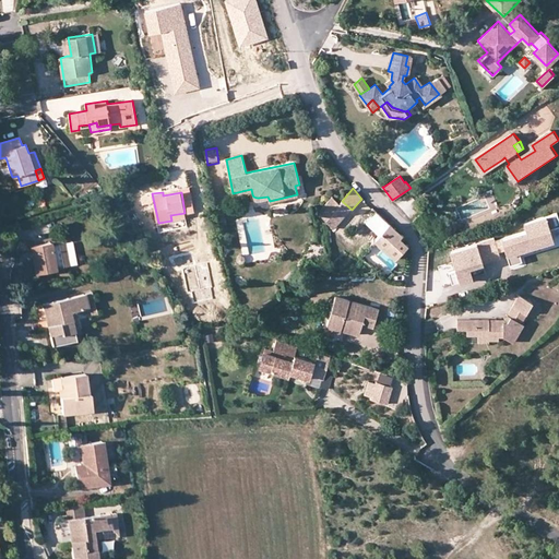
[(149,193),(140,197),(143,205),(152,202),(149,193)]
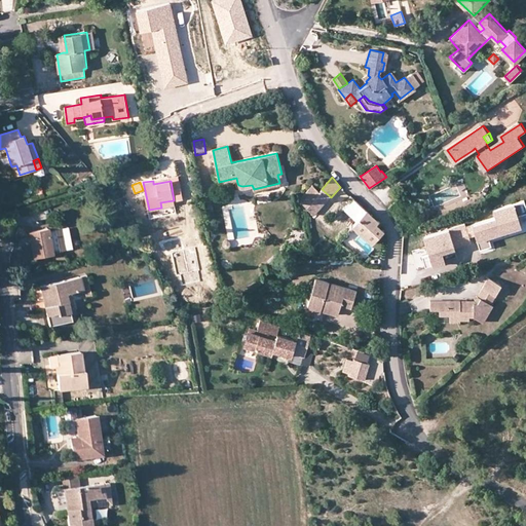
[(321,205),(328,198),(327,198),(320,191),(312,185),(306,192),(321,205)]
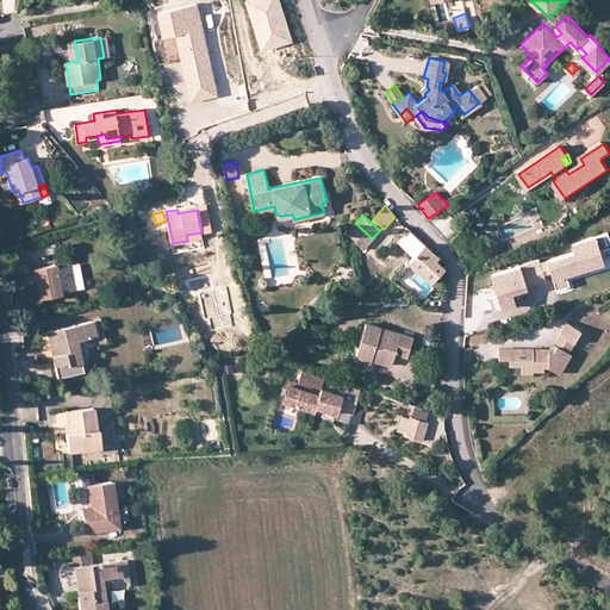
[(355,223),(348,231),(363,248),(371,241),(372,238),(355,223)]
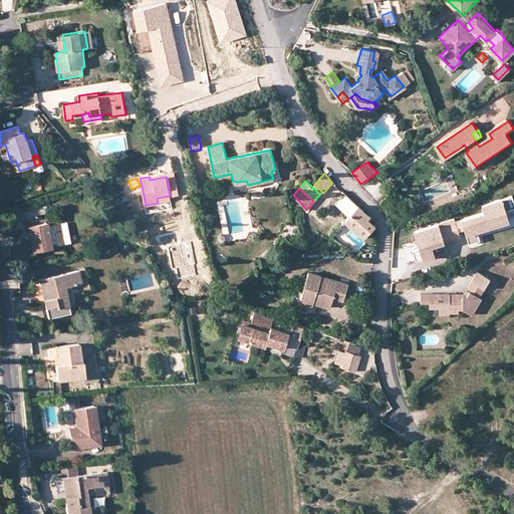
[(449,220),(409,232),(414,249),(408,251),(411,262),(430,256),(427,246),(455,237),(453,231),(459,229),(464,244),(475,241),(472,231),(503,221),(500,211),(510,208),(507,196),(477,206),(479,213),(450,222),(449,220)]
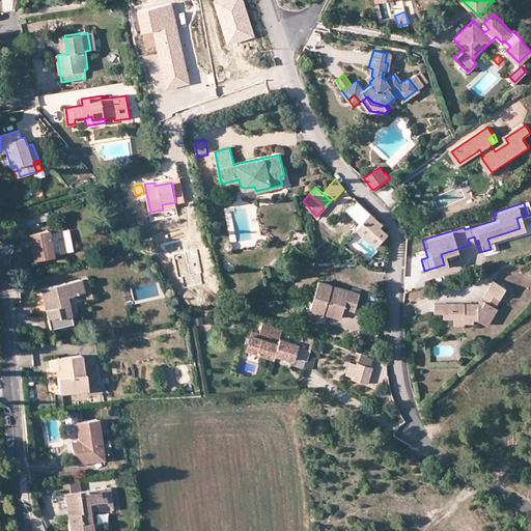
[(429,211),(422,213),(424,219),(431,216),(429,211)]
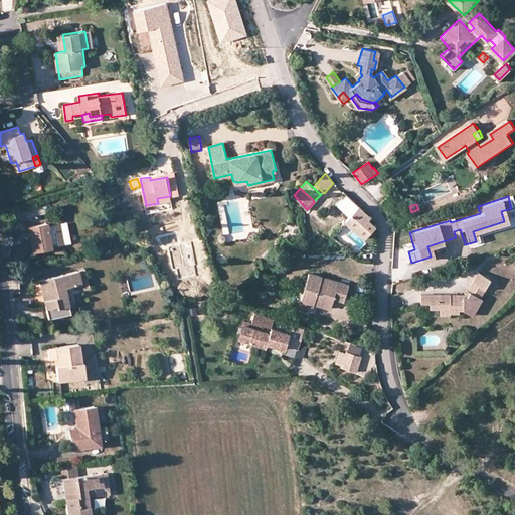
[(370,217),(358,206),(344,221),(363,239),(375,227),(368,220),(370,217)]
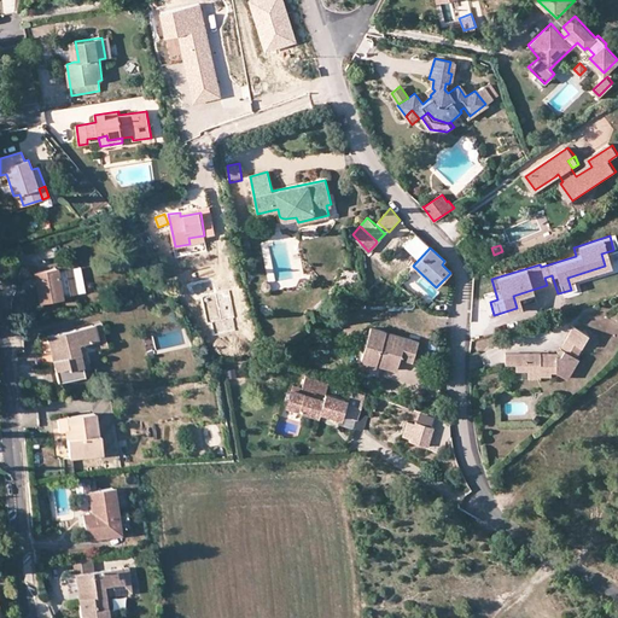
[(62,298),(58,268),(34,273),(39,302),(62,298)]
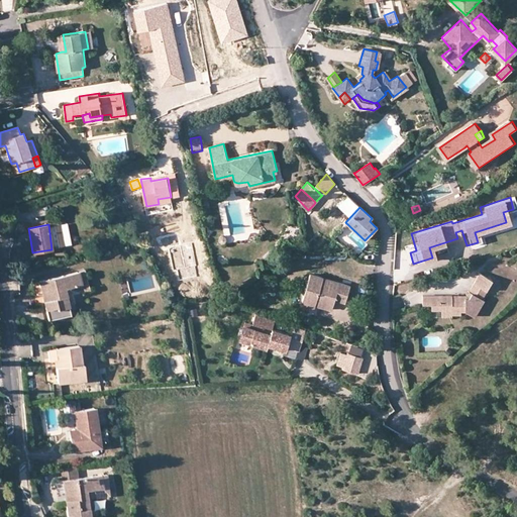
[(221,234),(220,235),(218,237),(218,238),(218,240),(219,241),(221,243),(224,243),(226,241),(226,239),(226,237),(225,235),(223,234),(221,234)]
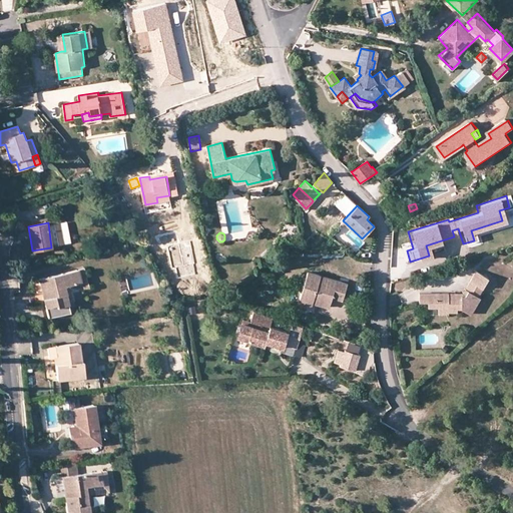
[(490,278),(477,270),(471,281),(484,288),(490,278)]
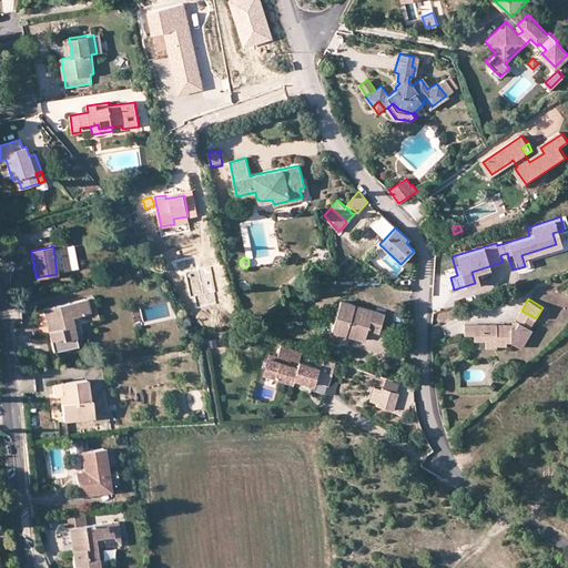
[(91,313),(87,300),(44,310),(54,352),(77,346),(74,338),(77,338),(74,325),(90,321),(89,313),(91,313)]
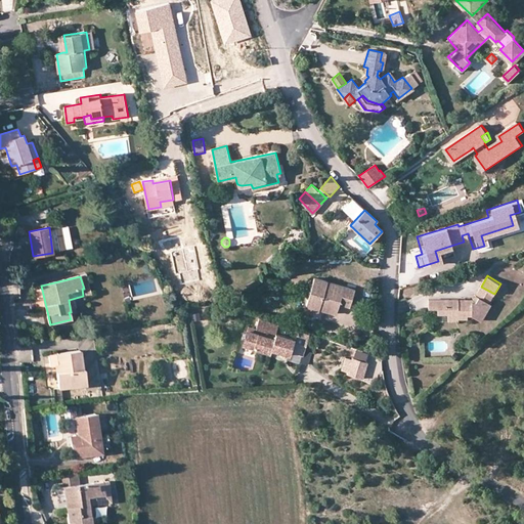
[(350,307),(355,291),(314,279),(306,305),(320,309),(336,313),(339,304),(350,307)]
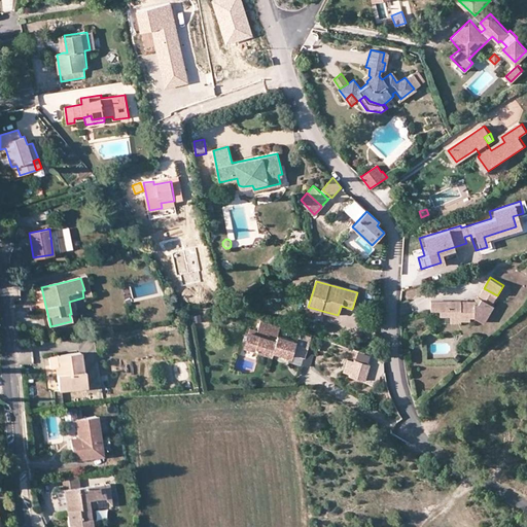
[(496,304),(493,303),(497,295),(484,288),(480,296),(477,302),(430,303),(428,311),(438,312),(437,317),(449,318),(449,323),(451,323),(451,329),(458,329),(458,323),(468,322),(468,319),(471,319),(476,321),(483,324),(496,304)]
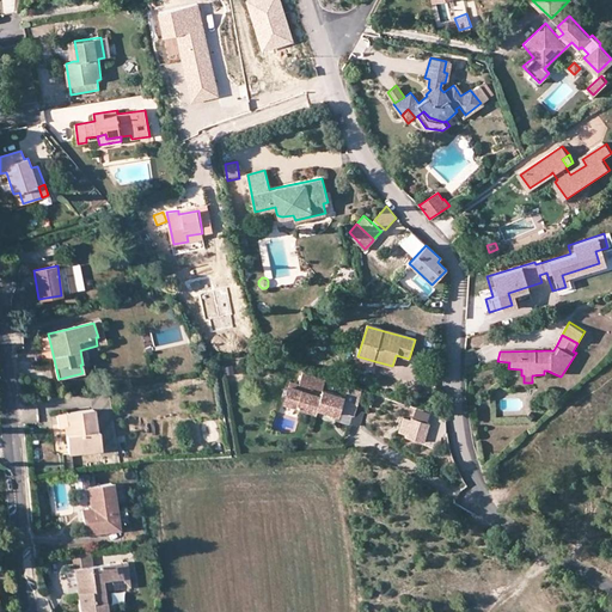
[(372,367),(374,361),(357,356),(356,363),(372,367)]
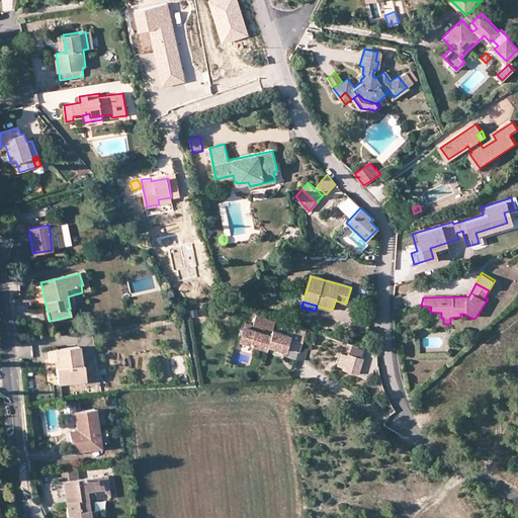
[(33,322),(46,319),(44,311),(31,314),(33,322)]
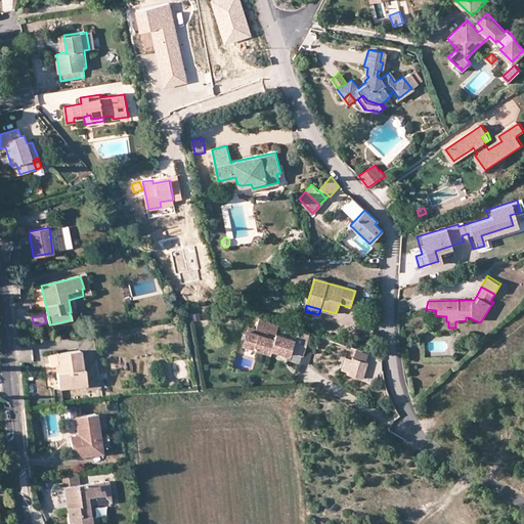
[(266,332),(276,335),(278,326),(259,320),(255,333),(264,336),(266,332)]
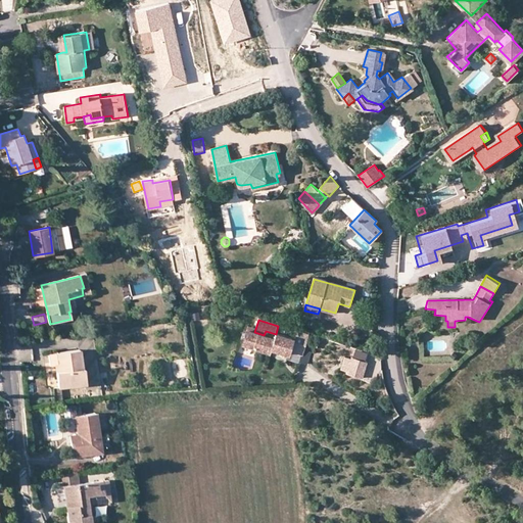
[(247,330),(243,343),(271,352),(272,348),(289,353),(293,339),(276,334),(266,331),(264,335),(254,332),(247,330)]
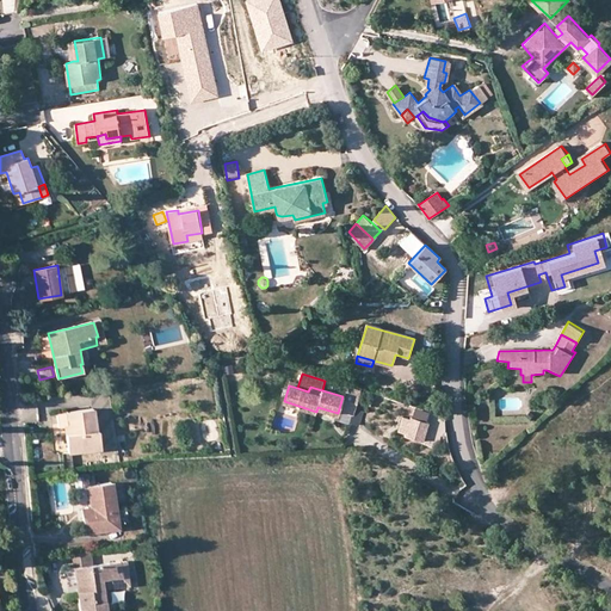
[(412,418),(402,414),(396,431),(423,439),(431,412),(415,407),(412,418)]
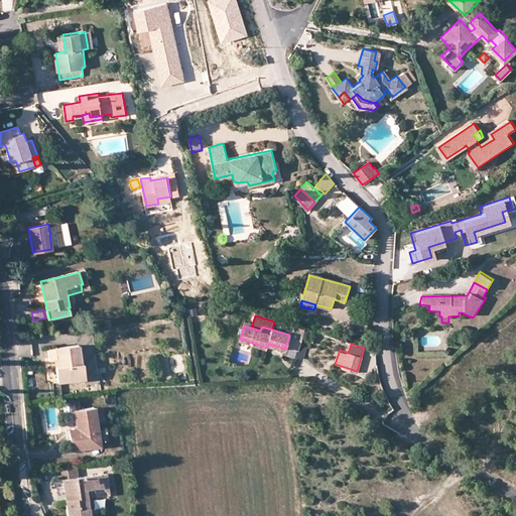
[(84,379),(80,346),(57,349),(58,360),(56,360),(59,382),(84,379)]
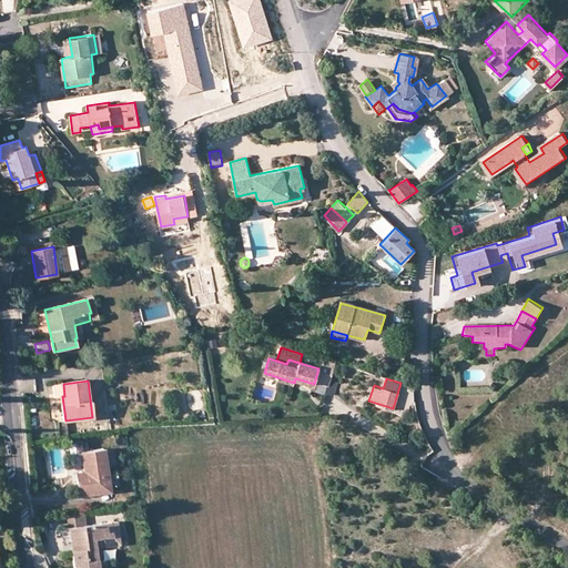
[(82,452),(85,473),(85,479),(78,480),(80,495),(111,490),(104,449),(82,452)]
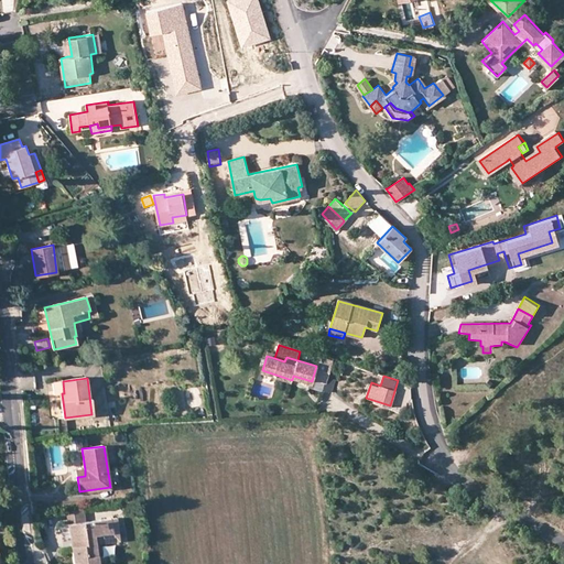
[(76,509),(66,510),(68,524),(77,523),(76,509)]
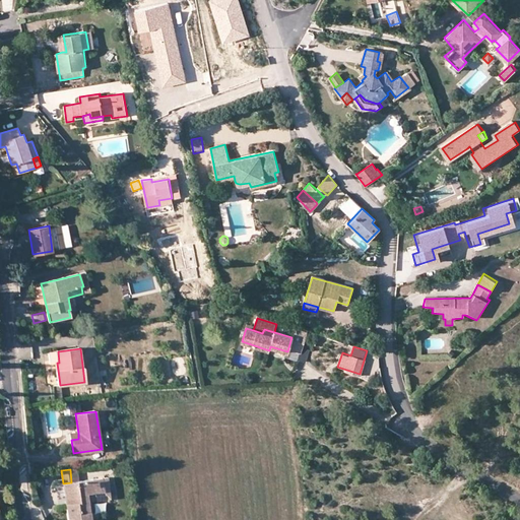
[(109,499),(107,478),(71,482),(63,483),(68,519),(88,519),(86,503),(109,499)]
